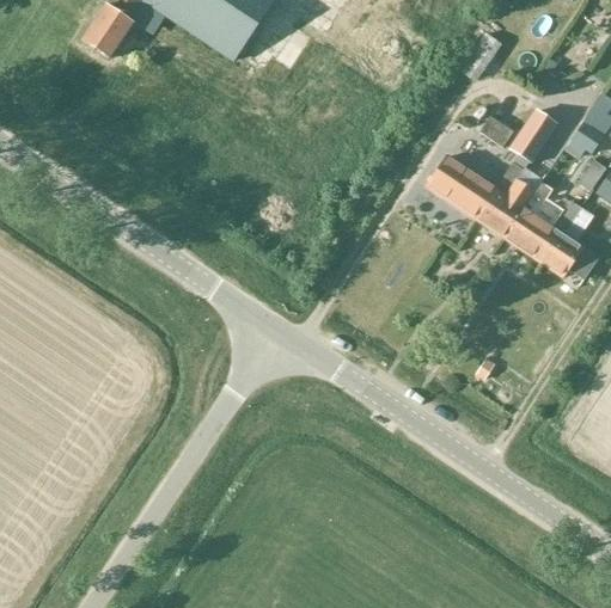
[(232,61),(273,0),(116,0),(111,8),(107,5),(83,41),(108,59),(133,23),(128,19),(142,0),(232,61)]
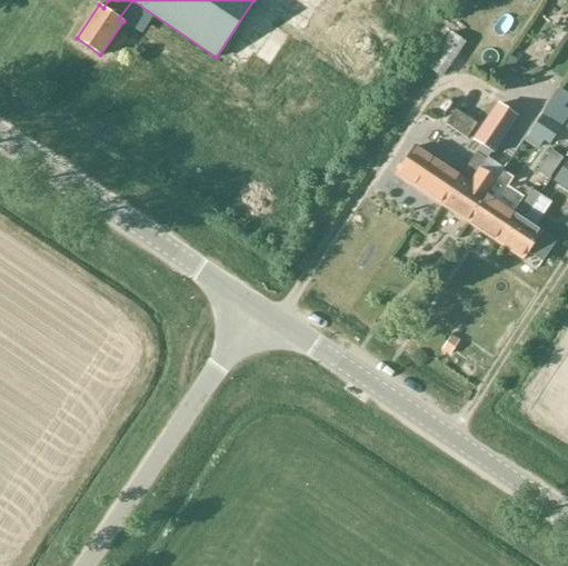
[(552,0),(567,10),(567,0),(552,0)]
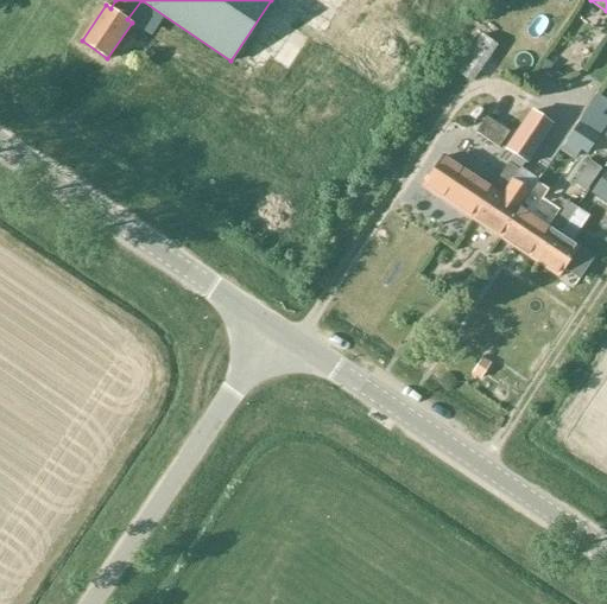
[(588,148),(596,131),(606,135),(606,108),(585,97),(566,139),(588,148)]
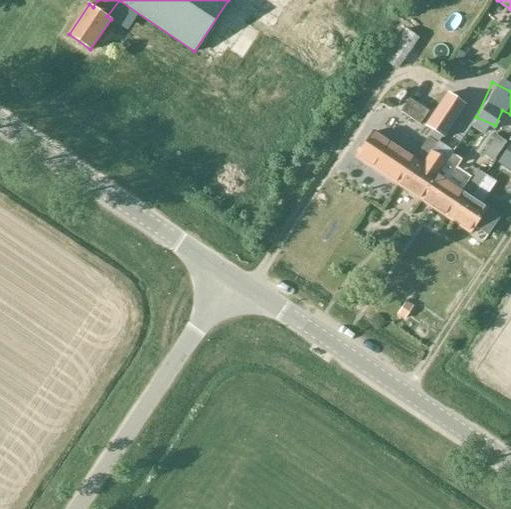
[(450,89),(428,120),(435,126),(444,132),(446,133),(468,102),(450,89)]
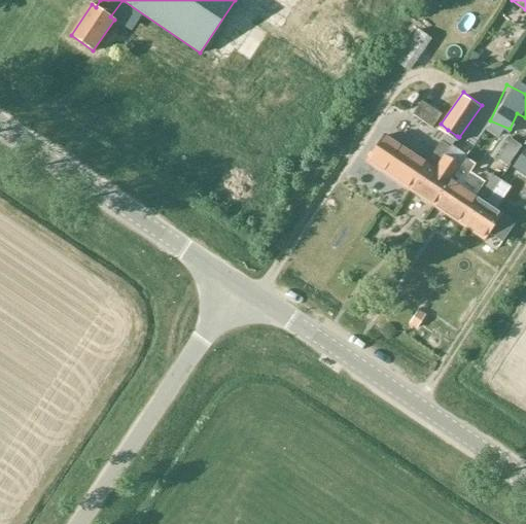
[(429,120),(436,107),(418,97),(411,110),(429,120)]
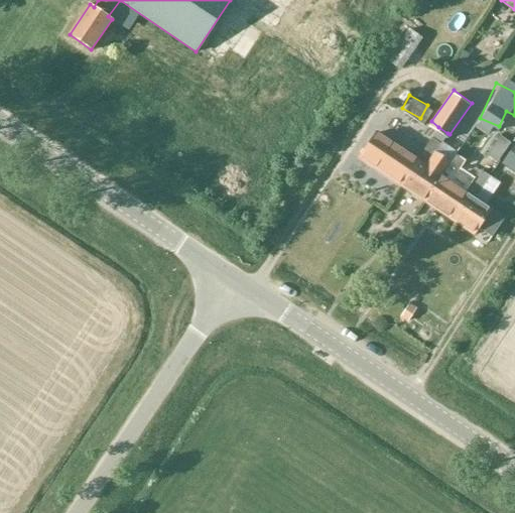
[(434,152),(440,143),(447,133),(438,127),(417,159),(400,184),(424,201),(451,162),(434,152)]
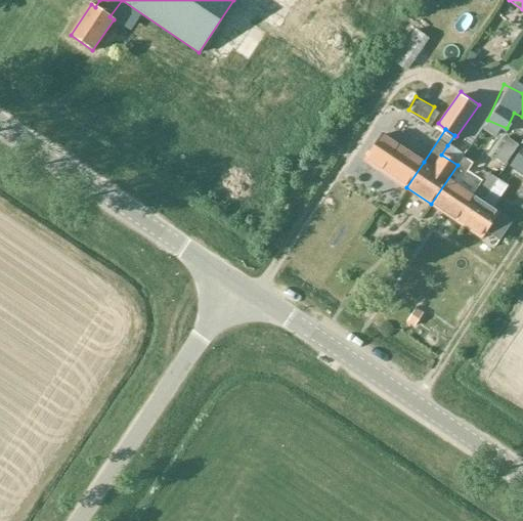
[(424,162),(382,134),(364,160),(382,172),(406,187),(424,162)]
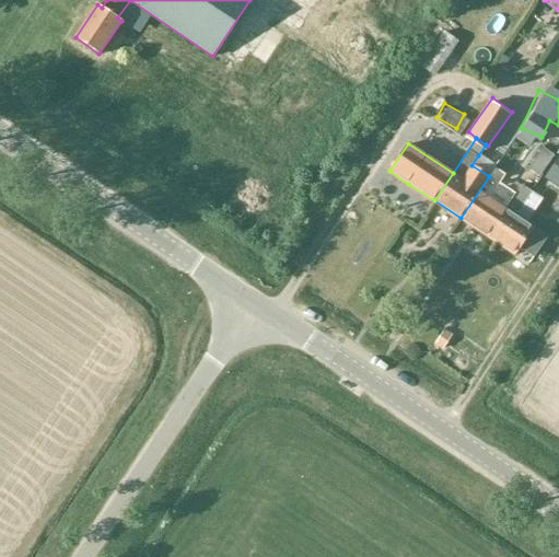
[(558,148),(546,161),(558,174),(558,148)]
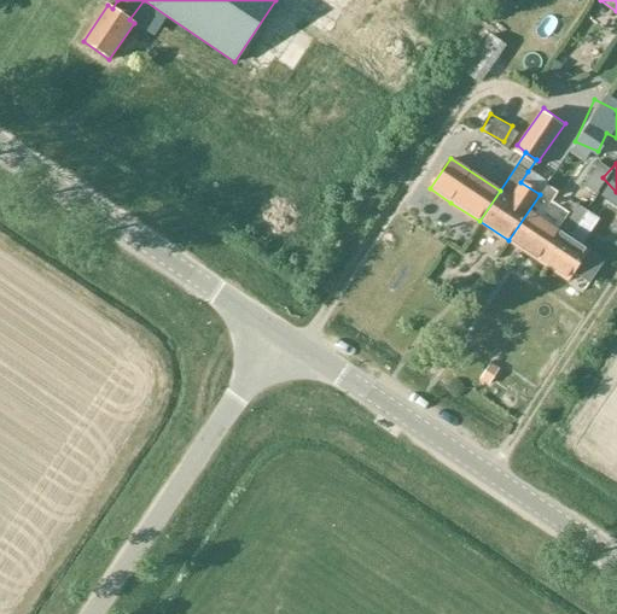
[(558,231),(558,229),(539,217),(547,205),(557,191),(546,183),(540,194),(508,240),(537,261),(558,231)]
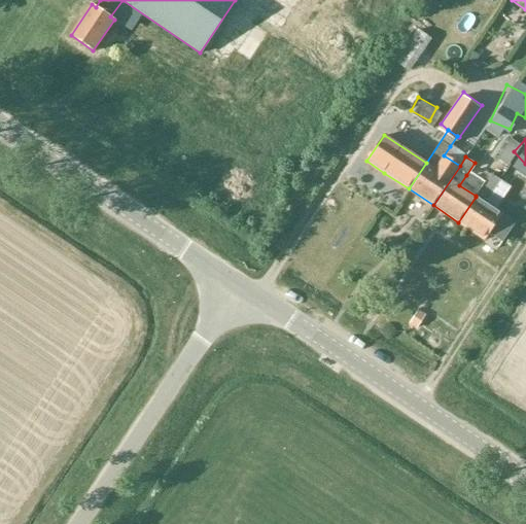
[(476,197),(458,222),(483,239),(484,240),(490,230),(503,239),(515,222),(515,221),(514,221),(501,213),(500,212),(485,202),(499,179),(490,173),(476,196),(476,197)]
